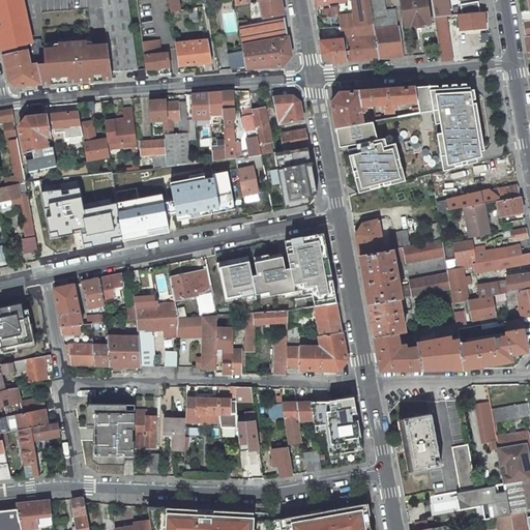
[(24,6),(37,3),(35,0),(0,0),(0,40),(8,78),(10,79),(10,78),(13,78),(17,81),(18,83),(17,84),(19,85),(41,84),(37,63),(45,63),(45,53),(43,49),(43,46),(41,47),(41,39),(32,40),(24,6)]
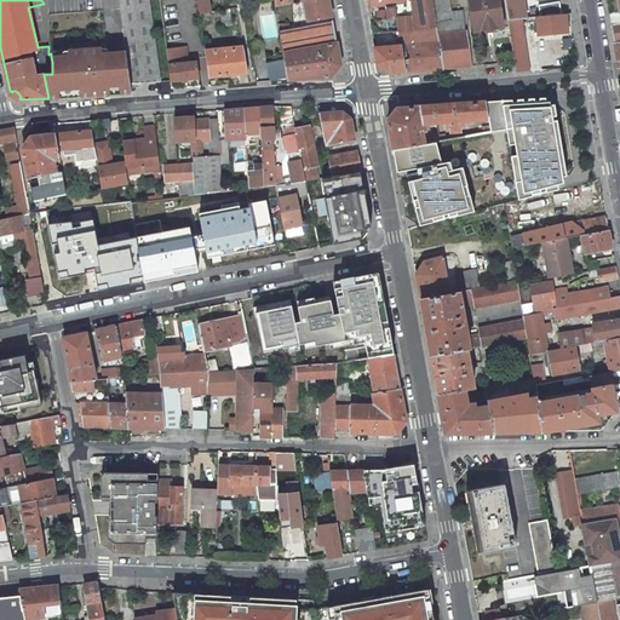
[(158,67),(148,0),(118,0),(126,52),(130,84),(160,82),(158,67)]
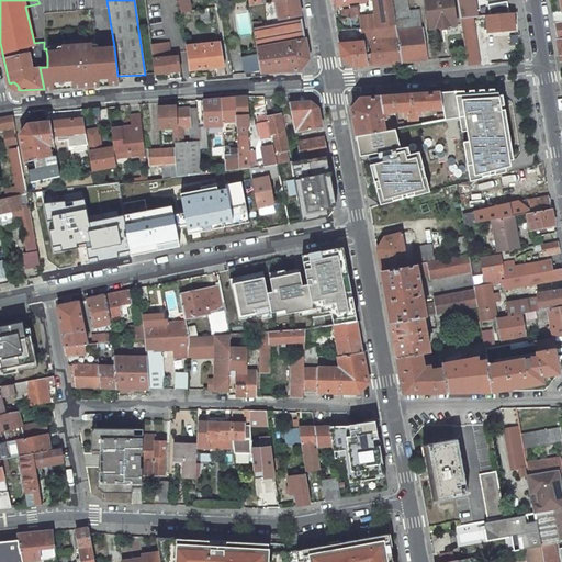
[(178,0),(181,13),(191,11),(188,0),(178,0)]
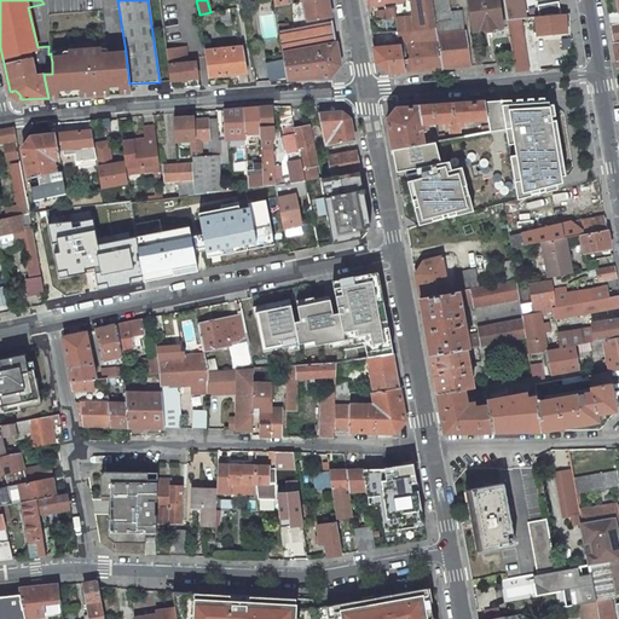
[(331,17),(328,0),(310,0),(304,1),(307,21),(331,17)]
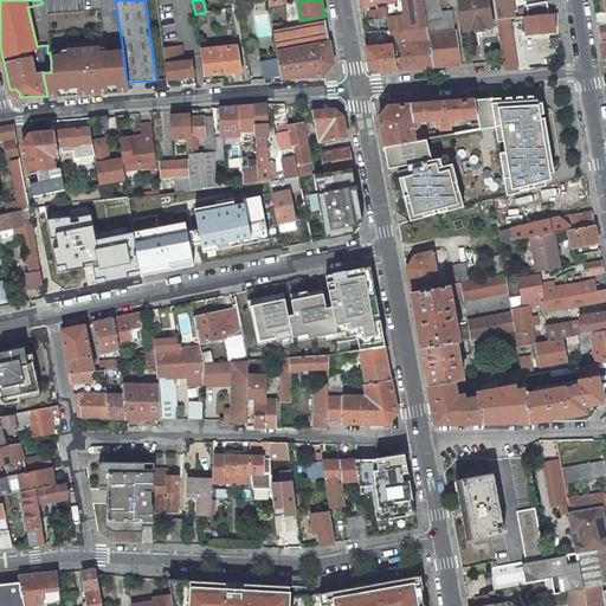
[(404,30),(426,26),(421,0),(356,0),(363,32),(389,31),(404,30)]
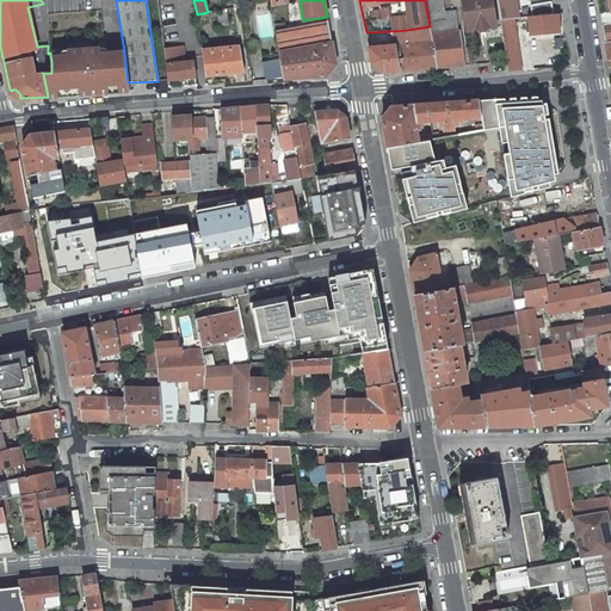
[(455,12),(444,13),(440,0),(425,0),(430,26),(437,67),(463,65),(458,31),(456,31),(455,12)]
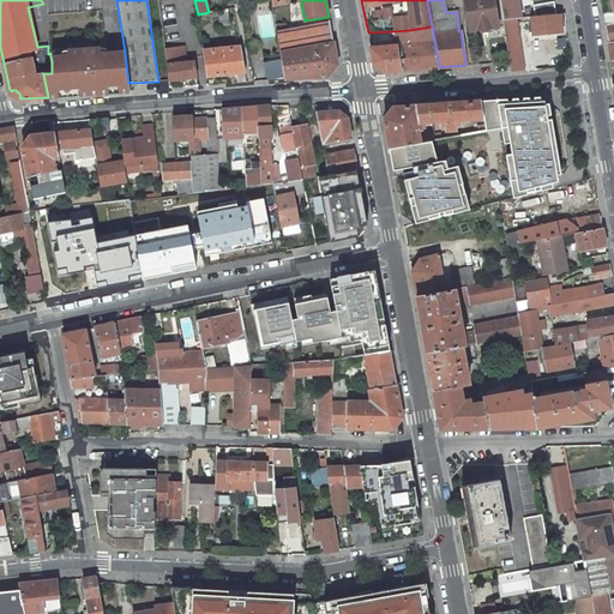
[(463,0),(469,31),(499,28),(494,0),(463,0)]
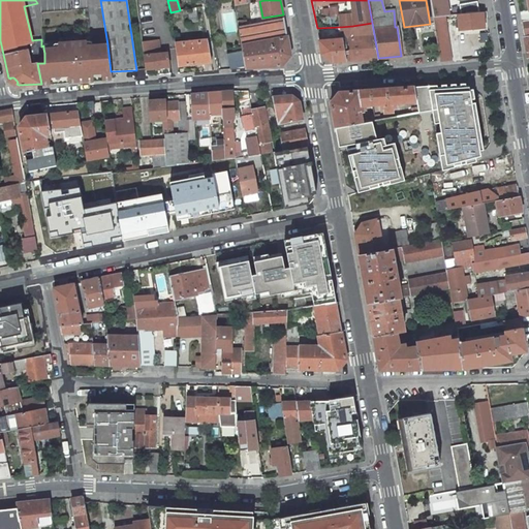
[(446,0),(430,0),(433,18),(444,16),(449,16),(447,3),(446,0)]
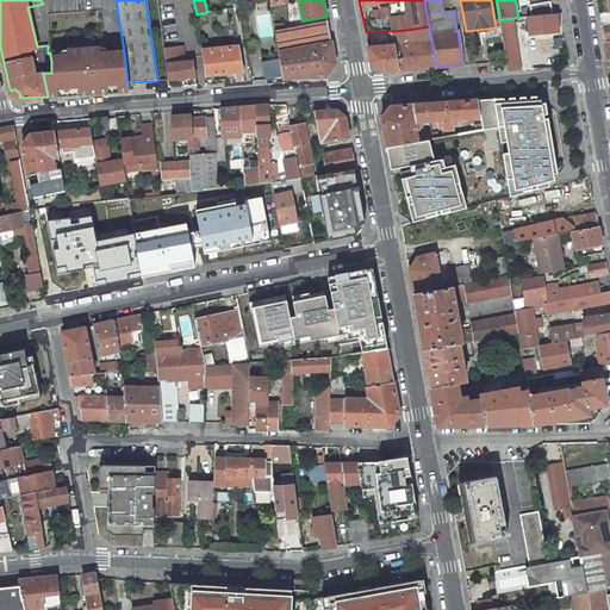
[(608,0),(597,0),(598,2),(602,2),(603,13),(609,12),(608,0)]
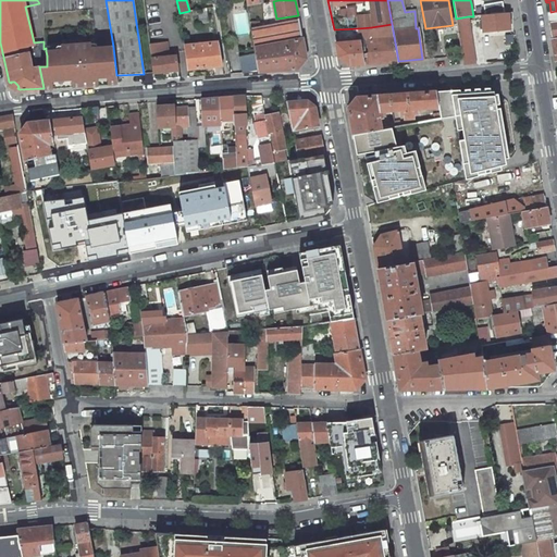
[(481,15),(484,15),(482,7),(475,8),(474,2),(471,3),(473,16),(475,16),(481,15)]
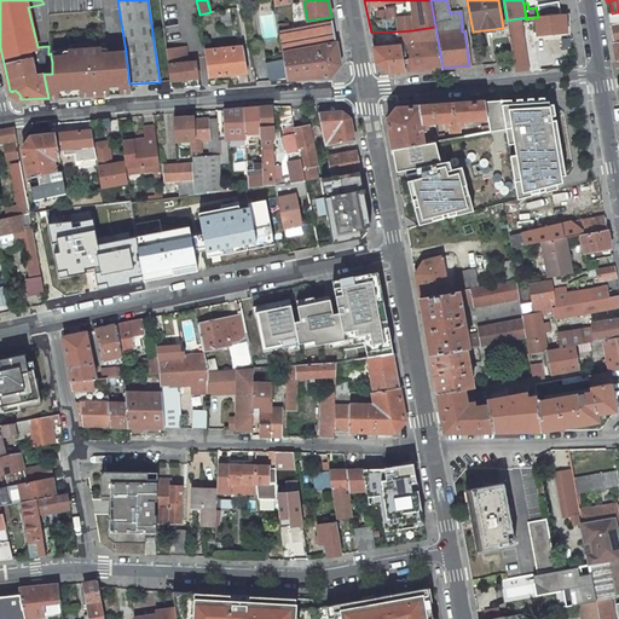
[(538,17),(554,16),(550,3),(536,6),(536,7),(538,17)]
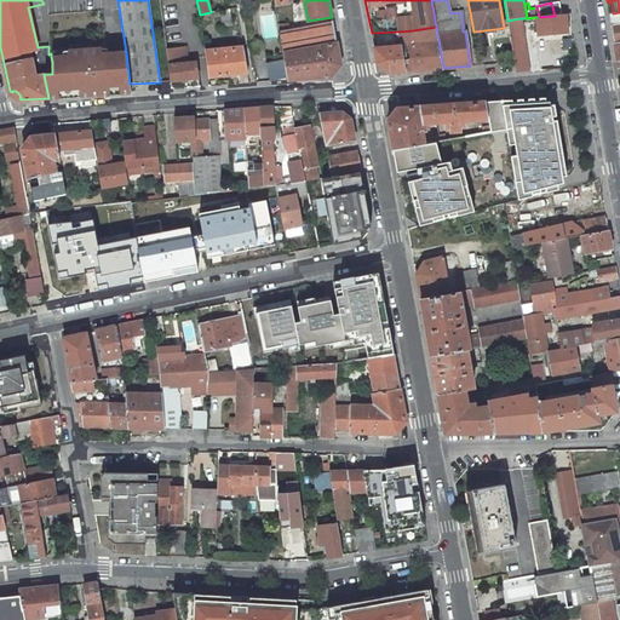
[(233,19),(230,9),(229,10),(220,11),(220,16),(223,26),(231,23),(230,19),(233,19)]
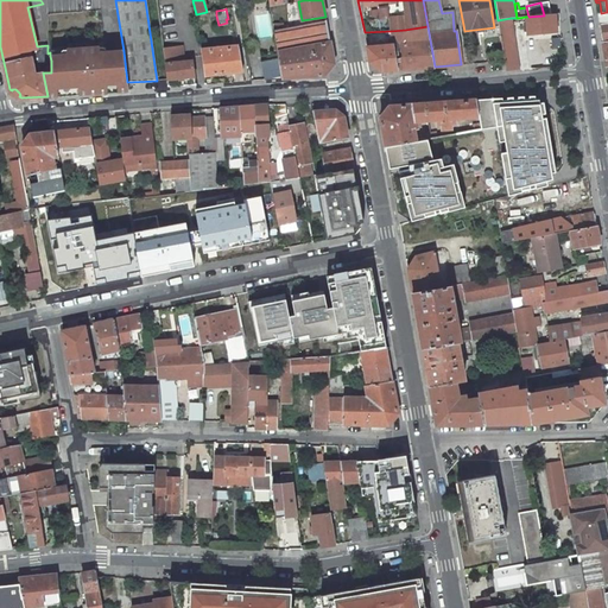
[(241,27),(251,25),(247,8),(239,10),(241,27)]
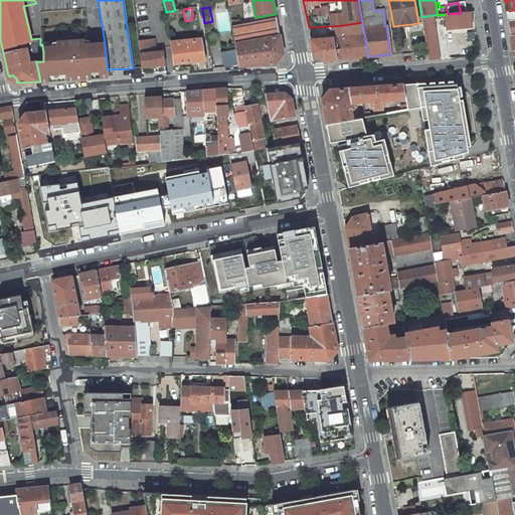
[(472,27),(470,12),(461,13),(448,14),(445,14),(447,27),(447,29),(472,27)]
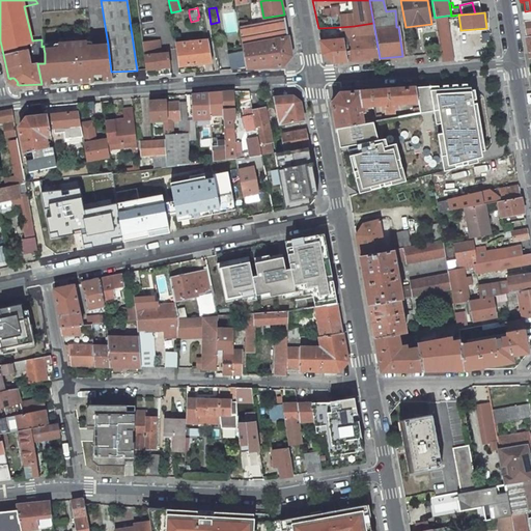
[(443,62),(453,61),(446,16),(435,18),(443,62)]
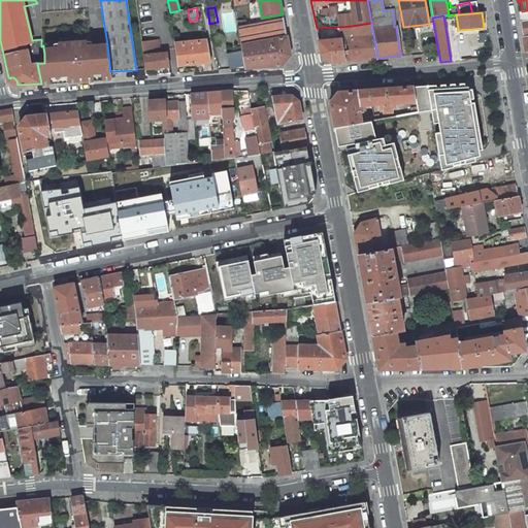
[(290,56),(287,37),(284,21),(284,18),(254,23),(250,24),(246,24),(237,26),(241,51),(227,53),(229,69),(244,68),(282,65),(290,56)]
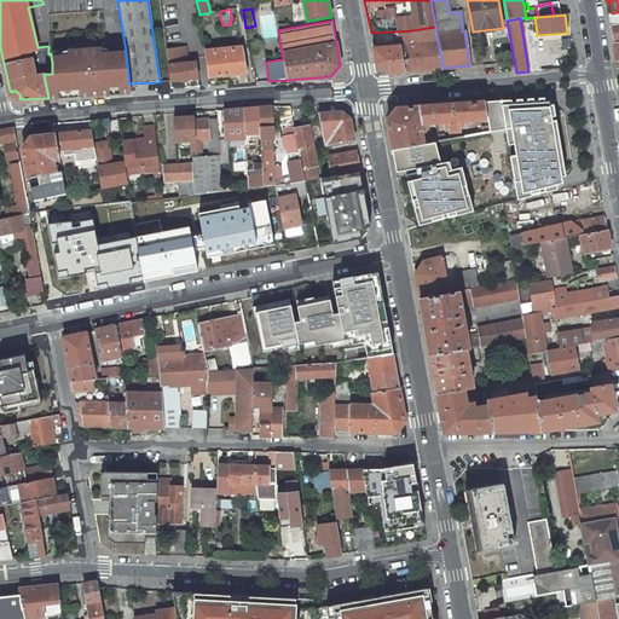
[(388,73),(443,68),(435,27),(412,30),(398,32),(400,46),(374,48),(376,63),(388,73)]
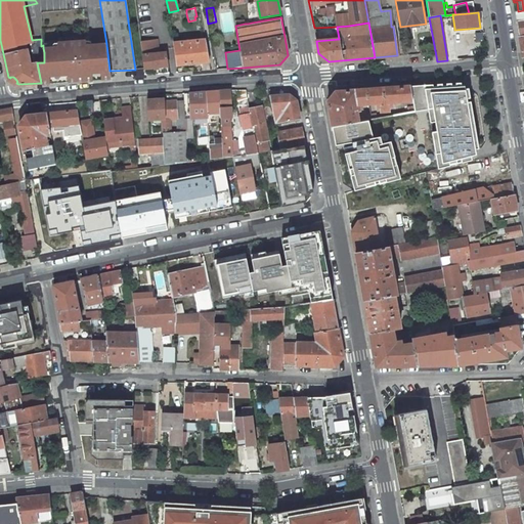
[(210,61),(206,40),(173,43),(176,66),(210,61)]
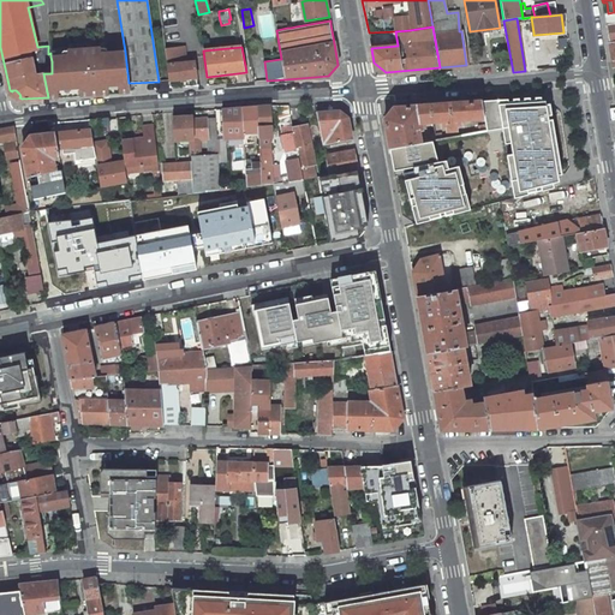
[(61,55),(51,57),(52,61),(52,73),(43,73),(48,97),(108,93),(108,88),(117,87),(117,91),(130,90),(129,83),(125,52),(108,53),(108,51),(105,48),(69,49),(64,51),(61,53),(61,55)]
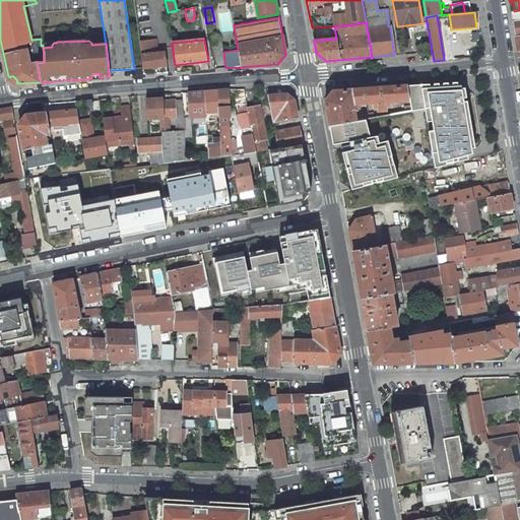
[(142,55),(141,55),(142,68),(166,66),(165,53),(157,54),(157,51),(153,51),(153,54),(150,54),(148,41),(140,42),(142,55)]
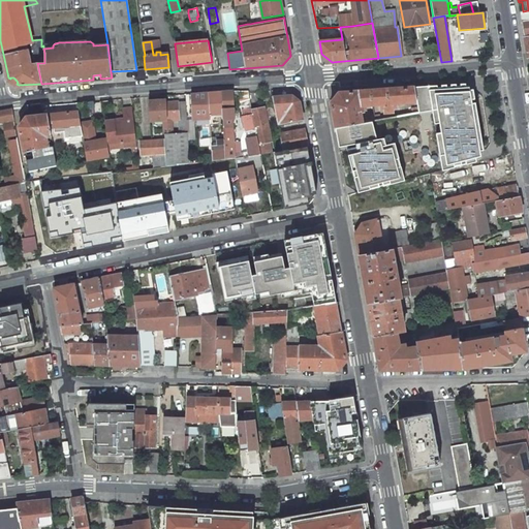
[(436,86),(413,87),(416,102),(418,112),(432,110),(434,123),(439,122),(440,131),(436,132),(442,170),(476,161),(475,158),(480,157),(479,151),(483,150),(474,102),(470,103),(469,100),(474,99),(472,90),(469,90),(468,86),(465,87),(465,84),(460,84),(460,86),(456,86),(456,84),(450,85),(450,87),(446,87),(446,85),(440,85),(440,87),(437,87),(436,86)]
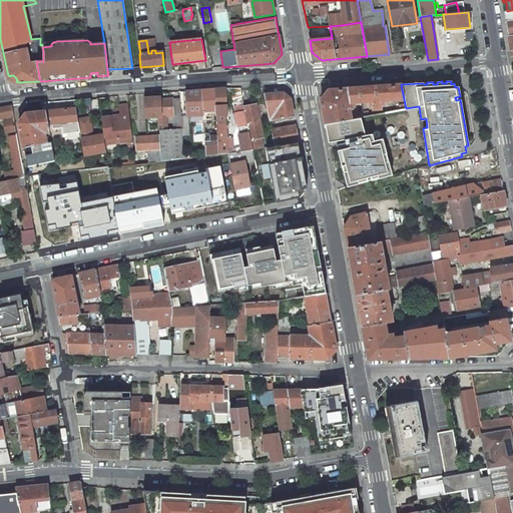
[(404,99),(401,84),(347,88),(350,102),(360,101),(361,101),(368,101),(369,105),(372,104),(372,109),(380,109),(380,104),(384,104),(383,100),(404,99)]
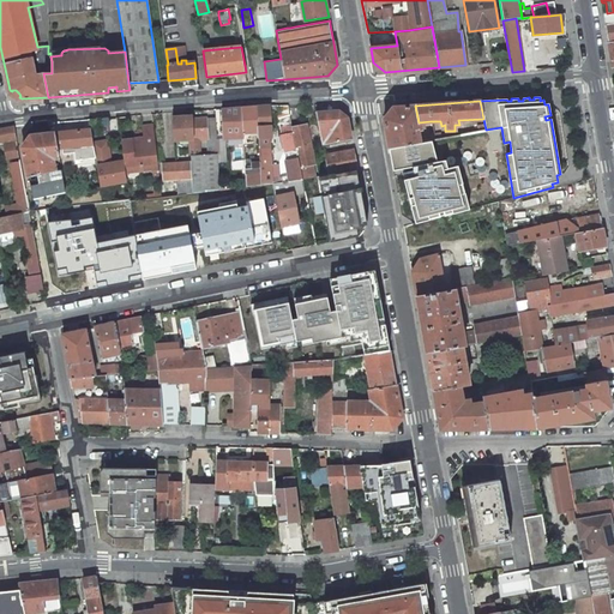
[(269,138),(271,138),(270,106),(256,107),(258,132),(259,139),(259,158),(262,185),(272,184),(302,180),(292,128),(292,125),(283,127),(281,127),(282,134),(281,134),(287,161),(289,176),(281,176),(281,179),(278,179),(277,166),(271,166),(269,138)]
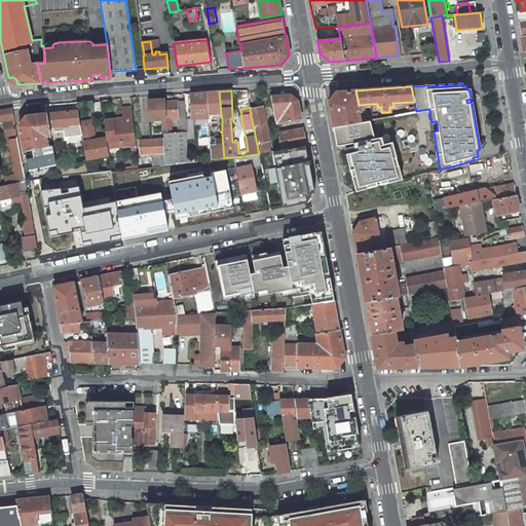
[(250,107),(247,91),(247,90),(237,90),(238,95),(239,95),(240,98),(238,98),(239,104),(241,103),(242,109),(250,107)]
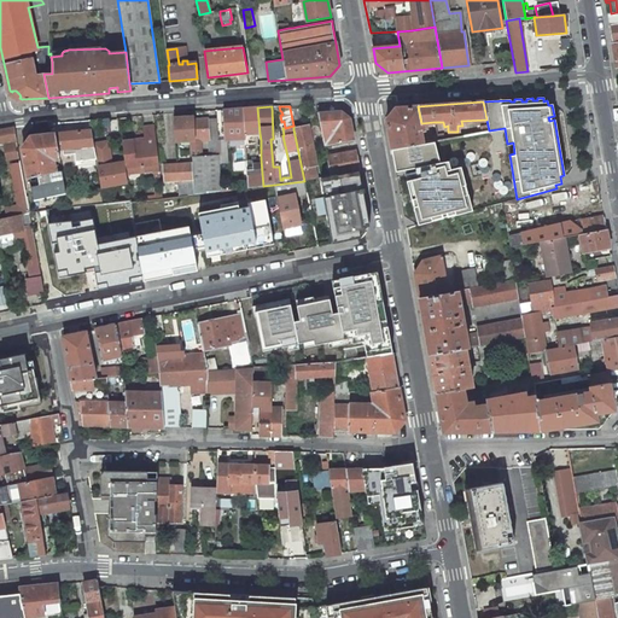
[(427,123),(421,123),(418,106),(395,109),(386,121),(386,122),(391,150),(423,144),(421,134),(420,130),(424,130),(427,130),(427,123)]
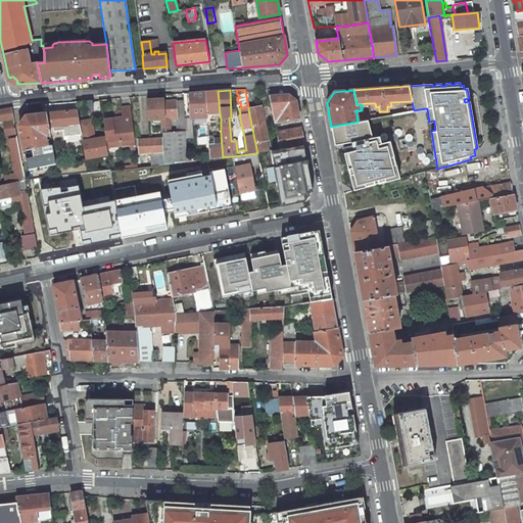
[(208,117),(205,91),(188,93),(190,119),(207,117),(208,117)]
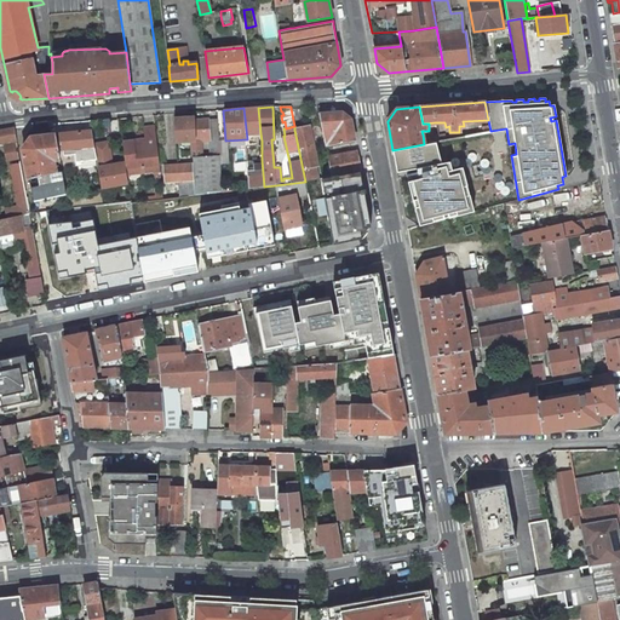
[(252,135),(260,133),(258,108),(244,108),(247,139),(246,139),(246,141),(253,141),(252,135)]
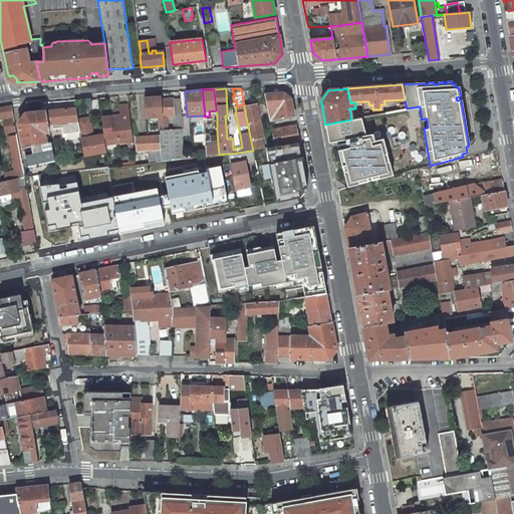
[(294,116),(291,98),(283,93),(264,94),(269,120),(294,116)]
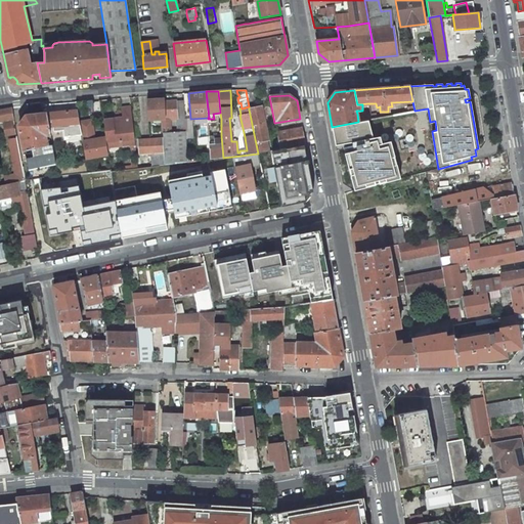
[(161,119),(162,119),(161,99),(147,100),(148,120),(153,120),(155,117),(158,117),(161,119)]
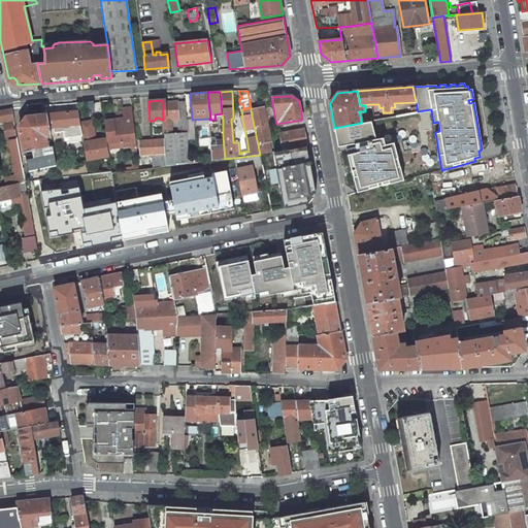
[(171,120),(178,119),(177,101),(166,102),(165,100),(162,100),(163,120),(164,139),(165,154),(166,166),(189,163),(188,139),(187,132),(179,133),(172,133),(171,120)]
